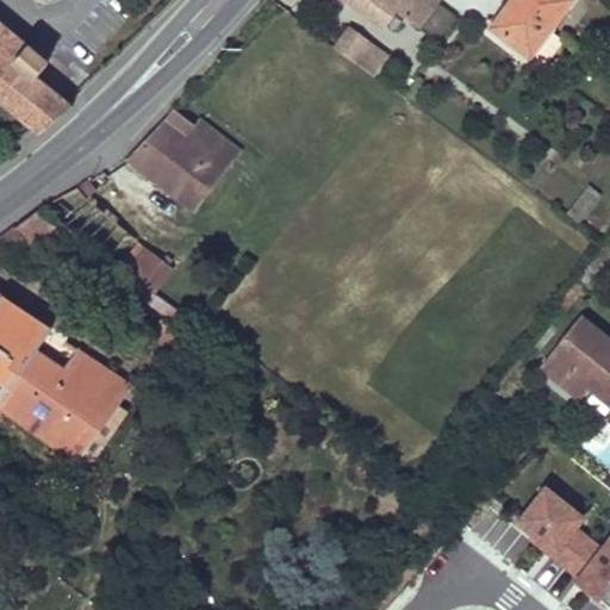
[(344,0),(385,29),(396,11),(418,27),(422,23),(435,4),(437,0),(344,0)]
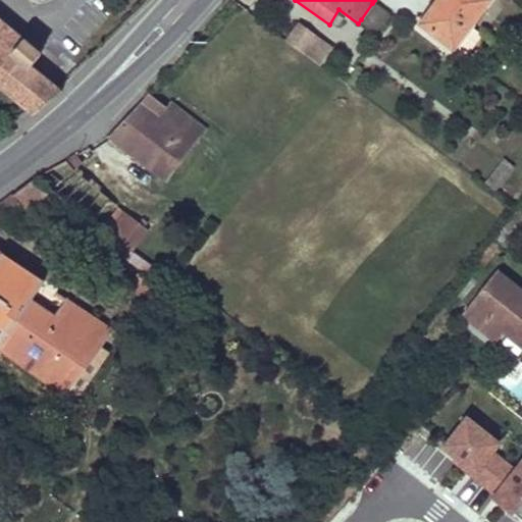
[(434,0),(420,21),(453,46),(454,44),(467,52),(481,33),(468,23),(485,0),(434,0)]
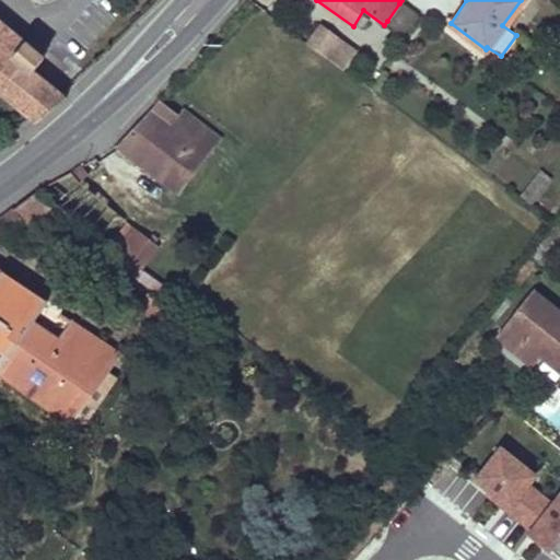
[(399,3),(387,21),(403,32),(415,14),(399,3)]
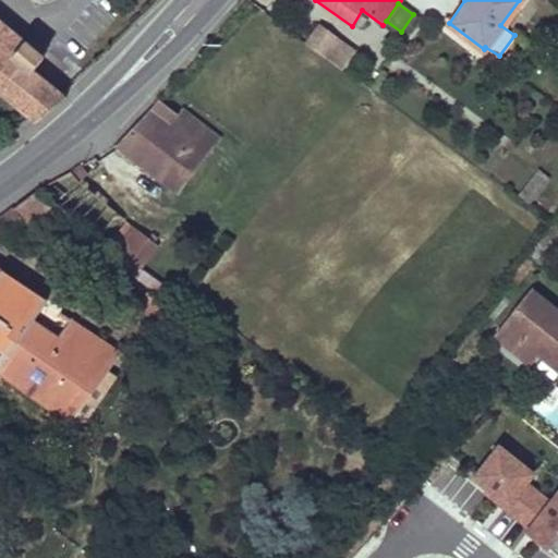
[(0,93),(35,122),(64,96),(32,70),(41,58),(9,29),(0,21),(0,93)]
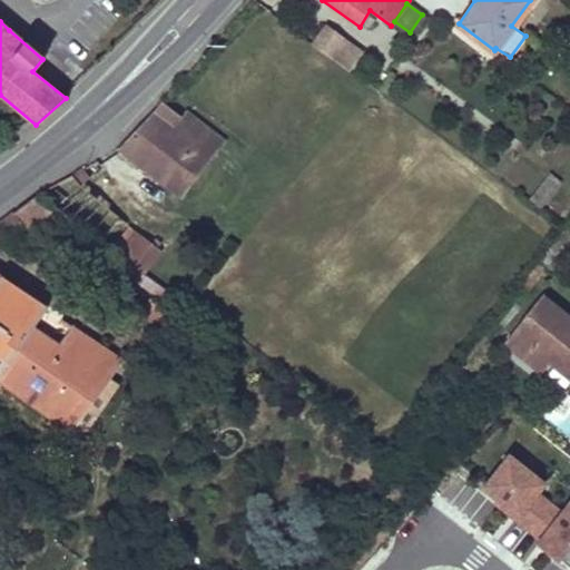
[(328,27),(313,45),(336,62),(352,43),(328,27)]
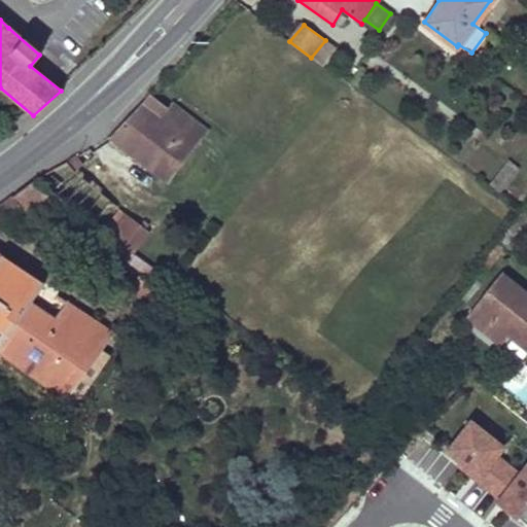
[(150,93),(112,136),(172,180),(196,147),(159,120),(169,107),(150,93)]
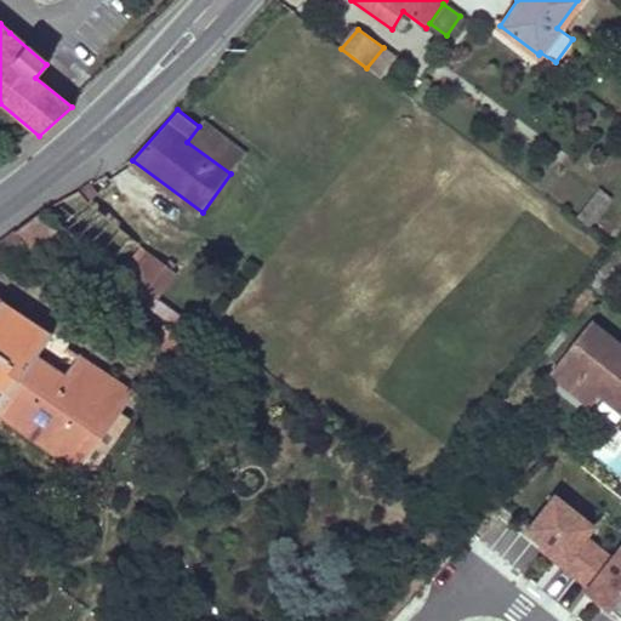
[(199,126),(187,142),(231,174),(245,155),(201,123),(199,126)]
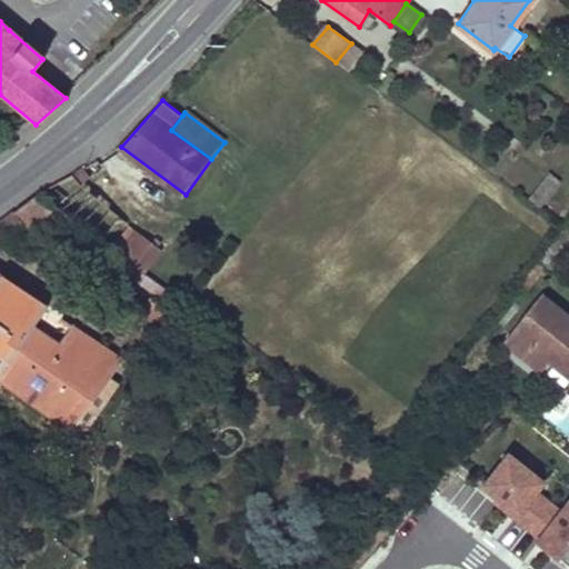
[(91,177),(86,168),(46,190),(38,195),(145,275),(165,250),(160,247),(163,242),(157,237),(152,241),(82,185),(91,177)]
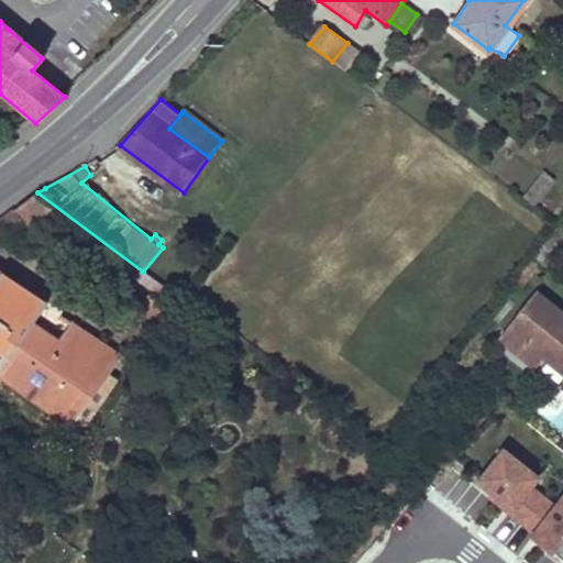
[(544,172),(522,199),(532,207),(553,179),(544,172)]
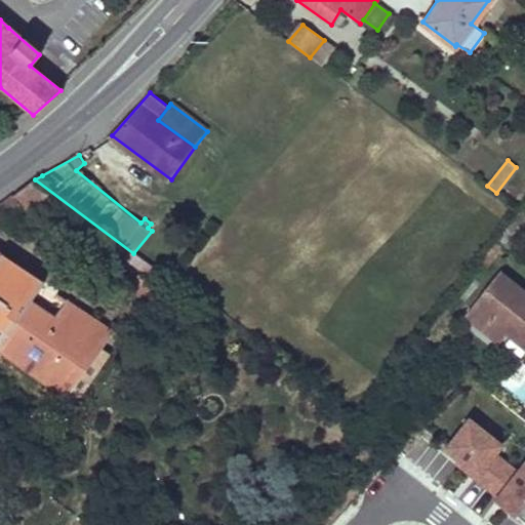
[(33,180),(0,203),(0,211),(5,216),(18,207),(33,217),(50,194),(33,180)]
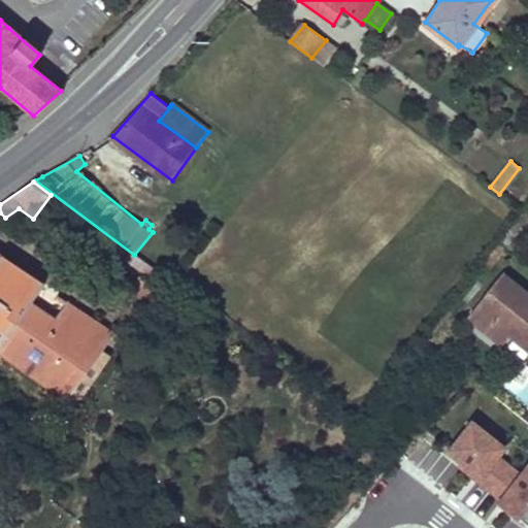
[(0,257),(0,351),(30,307),(43,287),(0,257)]
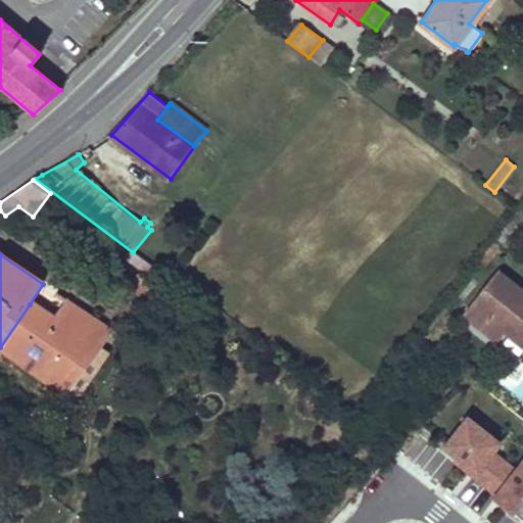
[(522,287),(501,270),(464,315),(497,342),(507,331),(522,343),(522,287)]
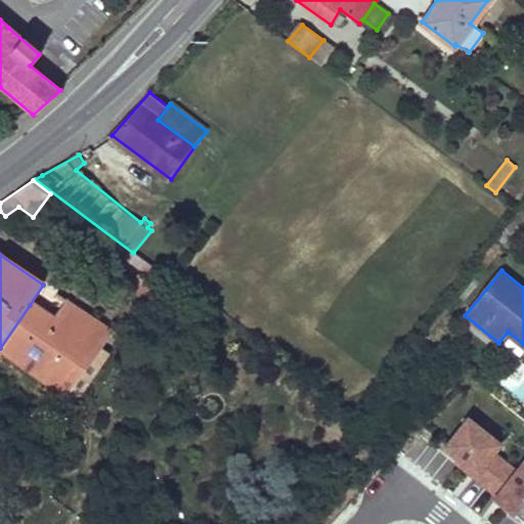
[(30,305),(0,348),(0,350),(67,397),(102,346),(100,345),(111,330),(68,300),(54,320),(30,305)]
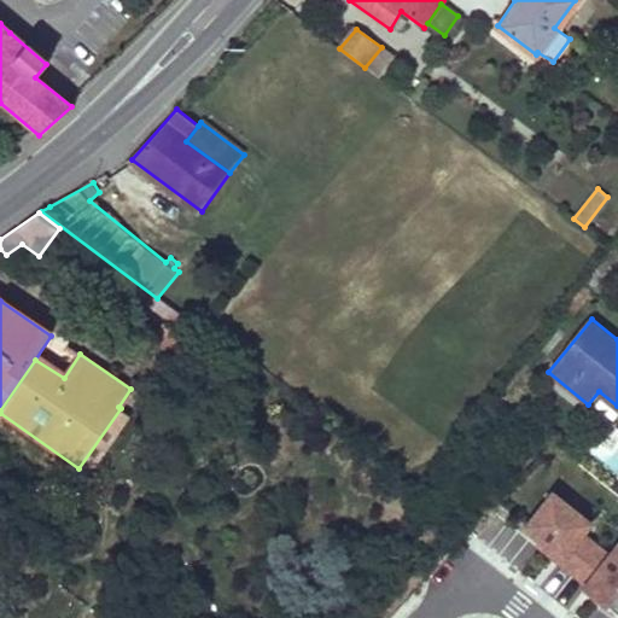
[(617,406),(599,391),(588,404),(616,425),(617,421),(617,406)]
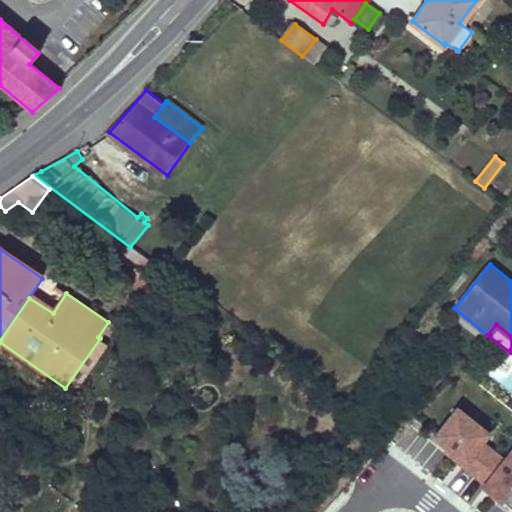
[(430,436),(511,503),(511,447),(506,455),(486,439),(495,429),(460,400),(430,436)]
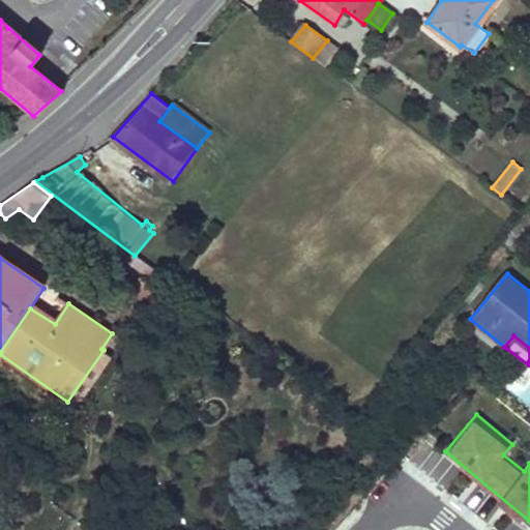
All buildings are outlined.
